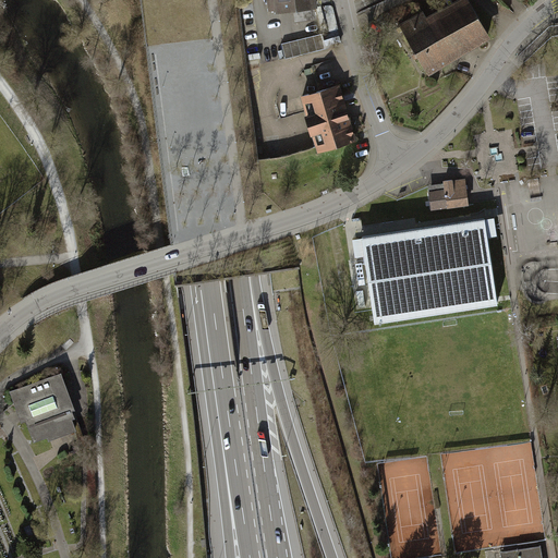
[(275,12),(317,7),(315,0),(266,0),(268,11),(275,10),(275,12)]
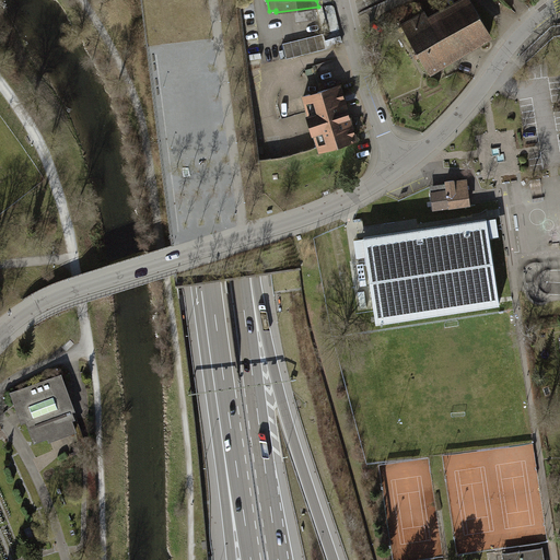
[(421,65),(429,77),(491,39),(469,1),(428,25),(424,20),(403,33),(409,45),(421,65)]
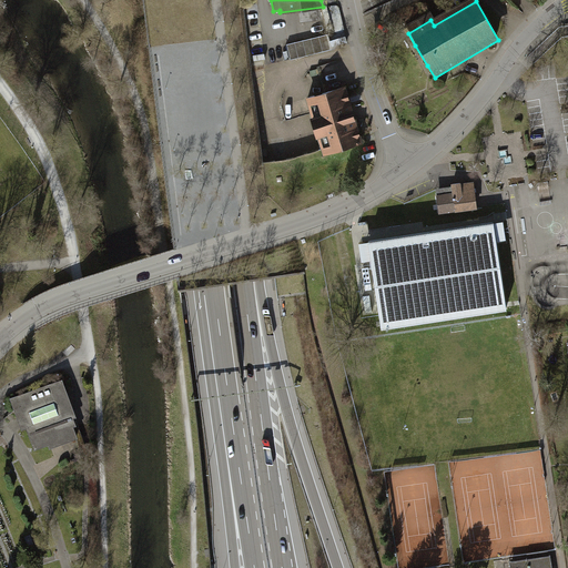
[(288,44),(291,58),(325,53),(323,39),(288,44)]
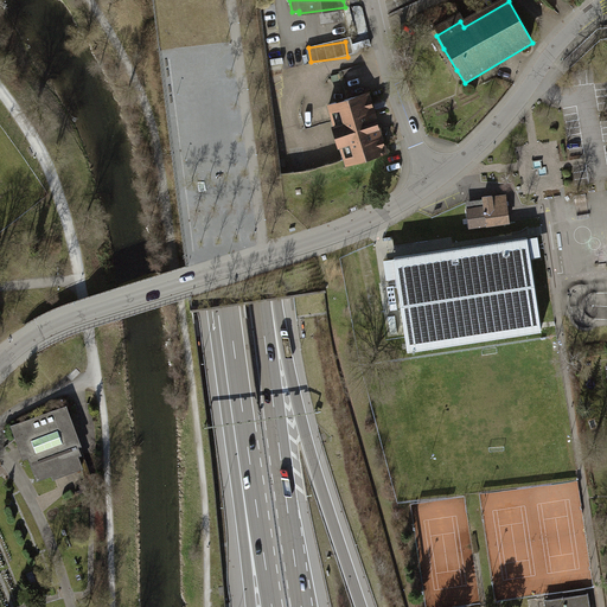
[(326,108),(344,170),(385,158),(368,96),(326,108)]
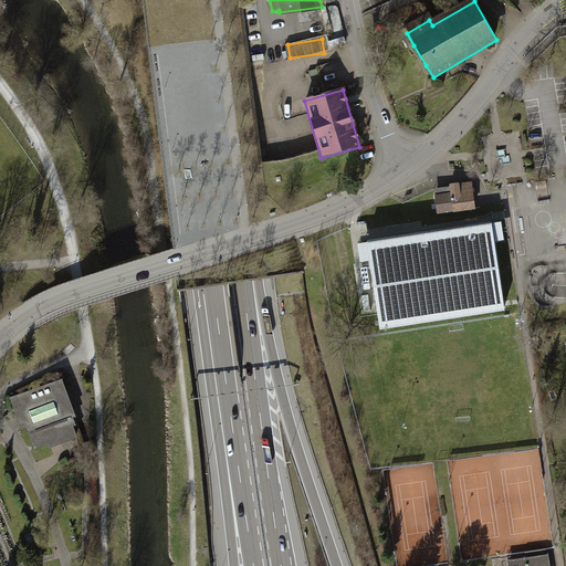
[(433,191),(437,213),(474,210),(471,187),(433,191)]
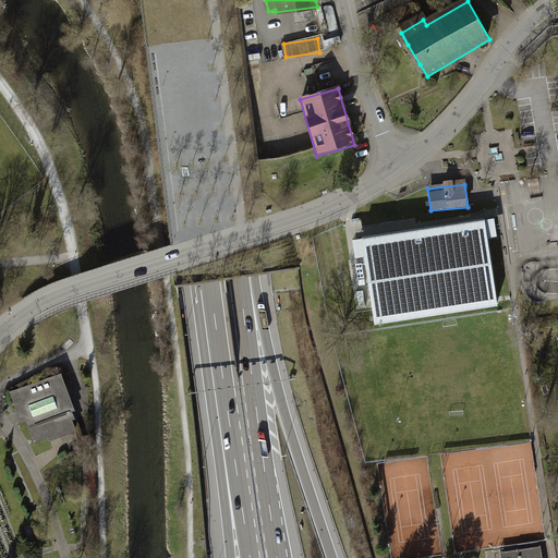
[(484,218),(360,238),(374,324),(497,304),(484,218)]
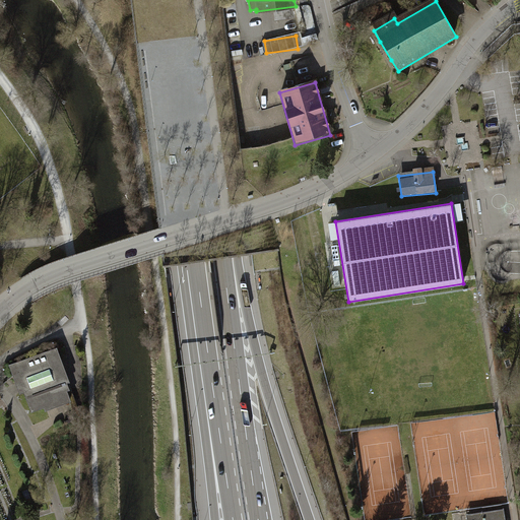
[(56,348),(14,364),(17,371),(31,410),(68,397),(65,390),(68,389),(65,382),(68,381),(56,348)]
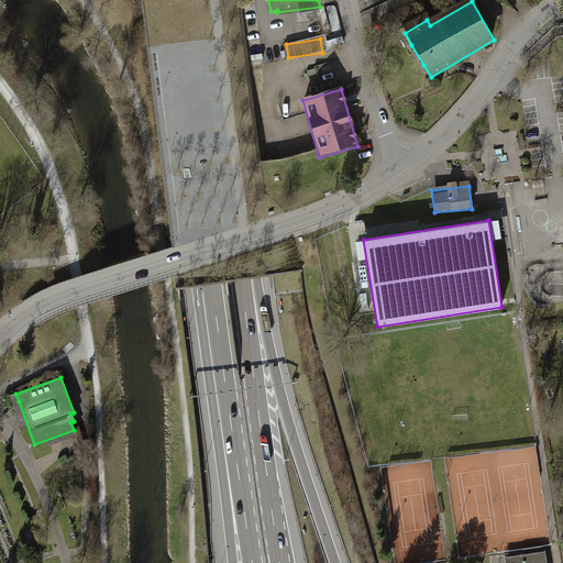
[(505,559),(505,562),(547,562),(545,553),(505,559)]
